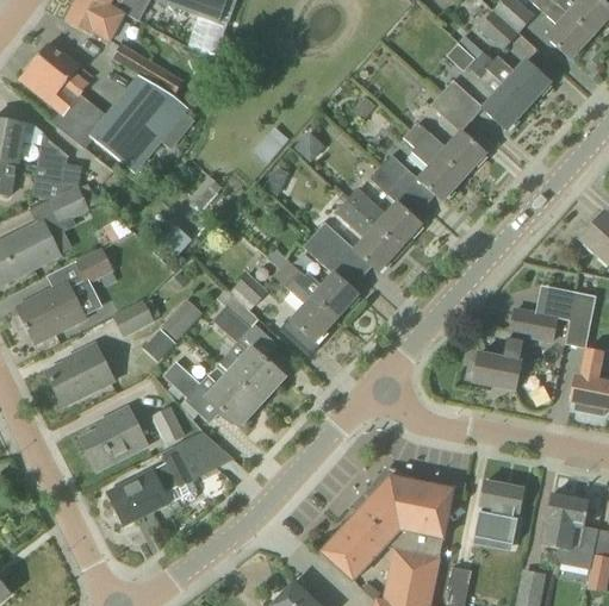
[(107,8),(110,5),(101,0),(75,0),(66,20),(93,36),(94,32),(110,41),(123,17),(107,8)]
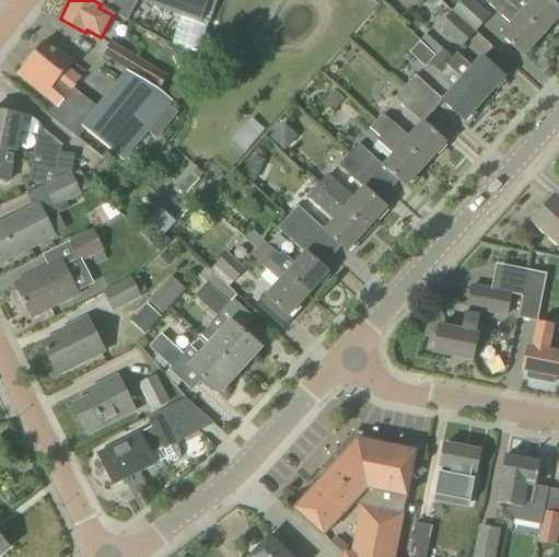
[(93,0),(101,4),(126,19),(135,0),(93,0)]
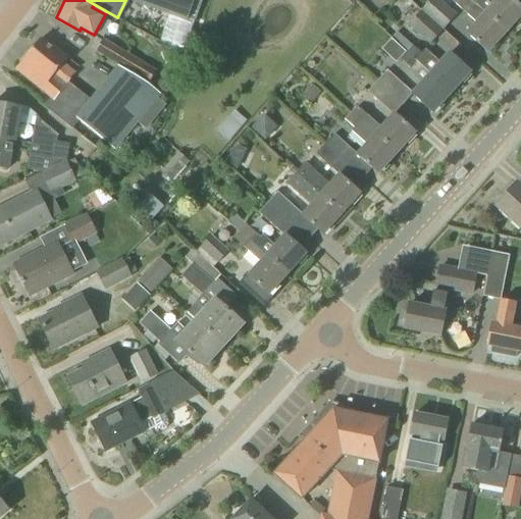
[(133,0),(186,18),(192,0),(133,0)]
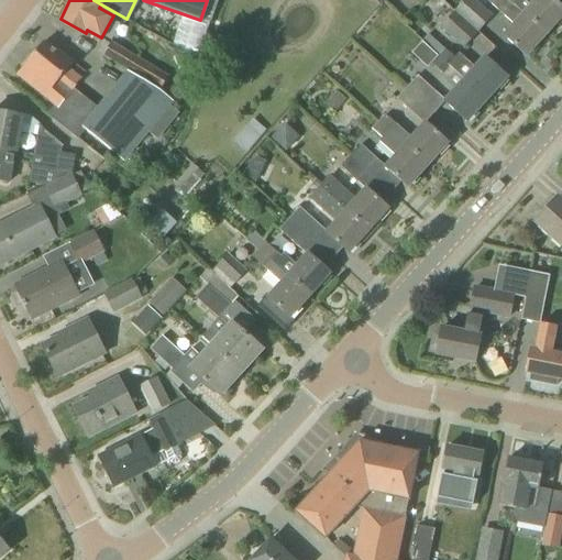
[(478,31),(494,14),(477,0),(463,0),(455,9),(478,31)]
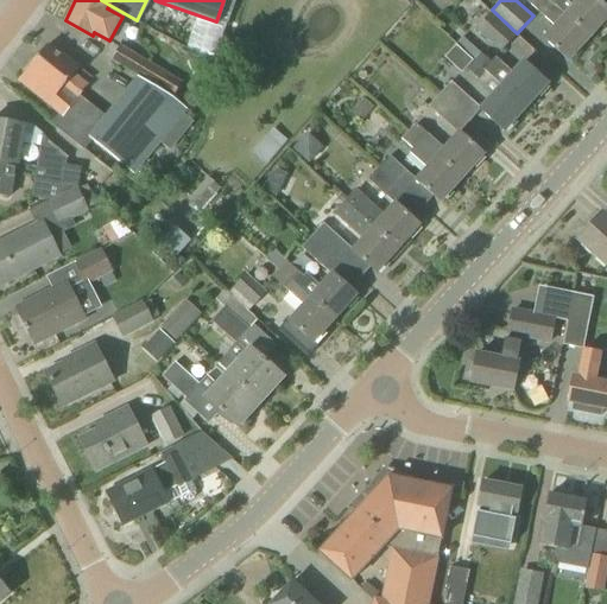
[(554,1),(552,0),(529,0),(556,24),(544,37),(569,59),(590,35),(566,13),(554,1)]
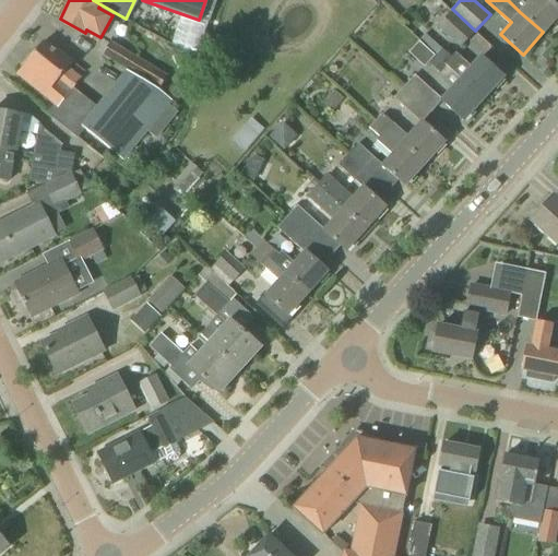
[(530,0),(520,12),(543,32),(557,15),(557,4),(551,0),(530,0)]
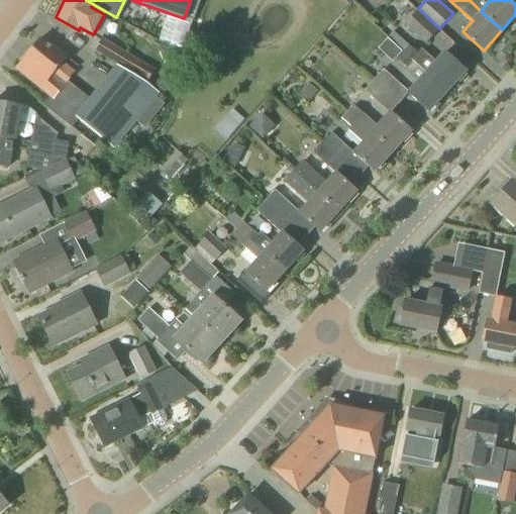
[(426,42),(439,28),(418,8),(405,23),(426,42)]
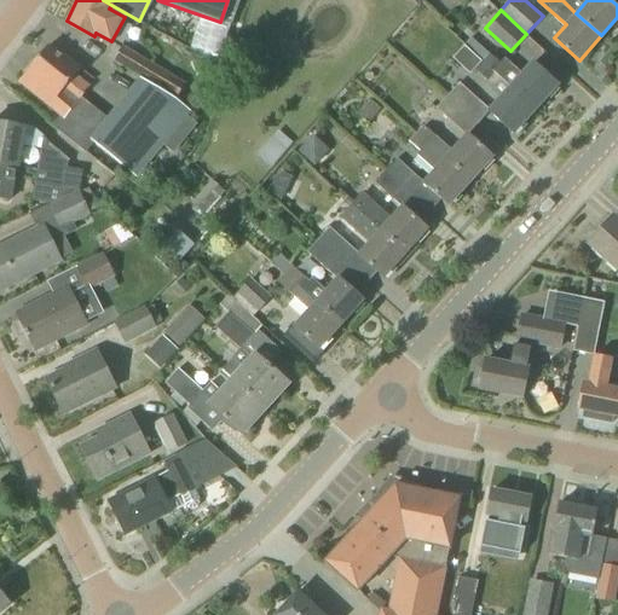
[(465,42),(512,85),(536,108),(559,83),(533,61),(523,71),(506,56),(501,62),(472,35),(465,42)]
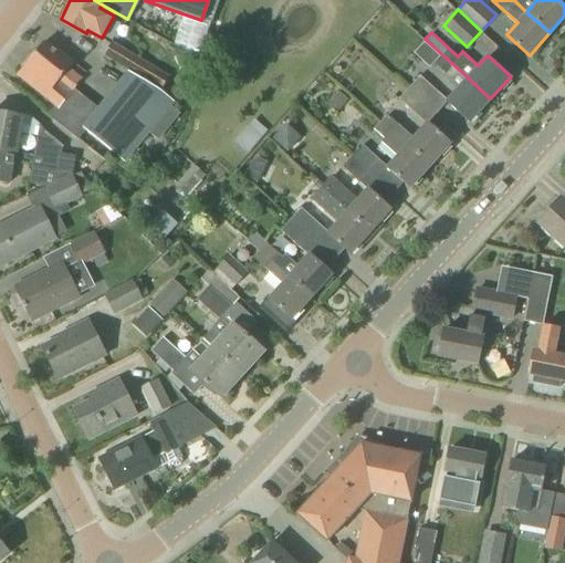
[(490,98),(468,77),(425,39),(416,49),(426,59),(435,49),(440,55),(435,62),(447,73),(445,76),(458,89),(447,101),(470,121),(490,98)]
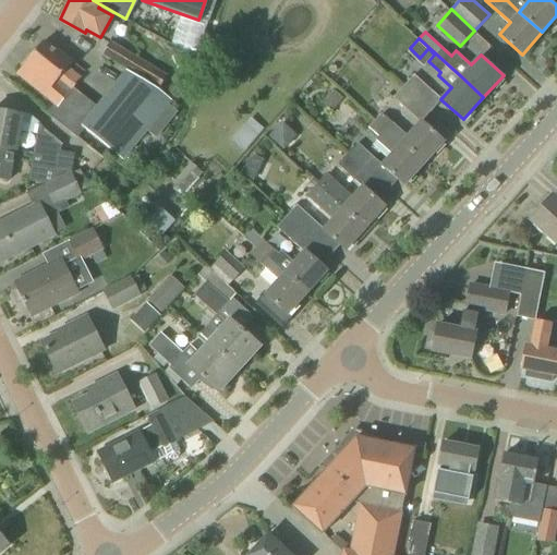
[(134,74),(128,70),(98,106),(74,86),(82,76),(69,65),(73,60),(58,47),(56,49),(44,39),(17,72),(46,95),(45,96),(55,104),(48,112),(77,136),(85,128),(124,159),(169,104),(134,74)]
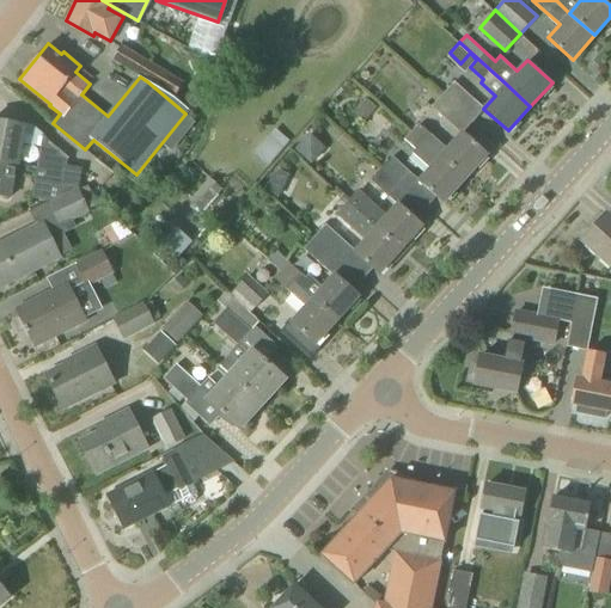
[(176,97),(185,81),(122,43),(112,60),(140,75),(176,97)]
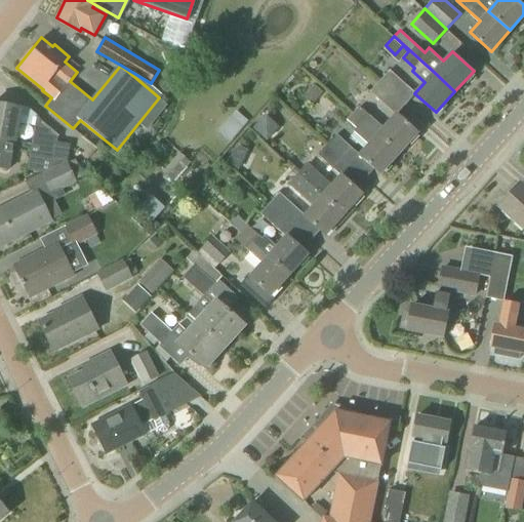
[(402,99),(412,89),(390,69),(380,79),(402,99)]
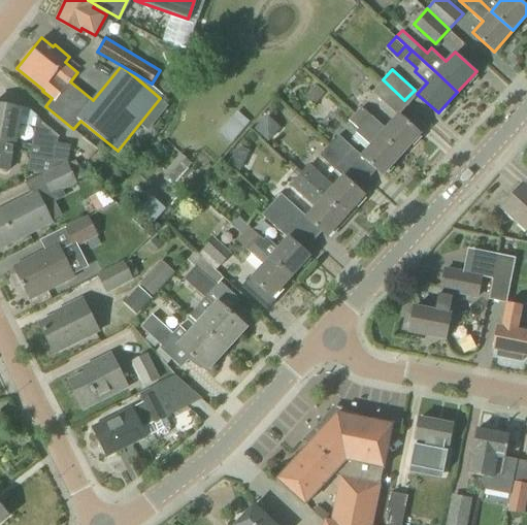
[(395,111),(404,100),(383,79),(372,91),(395,111)]
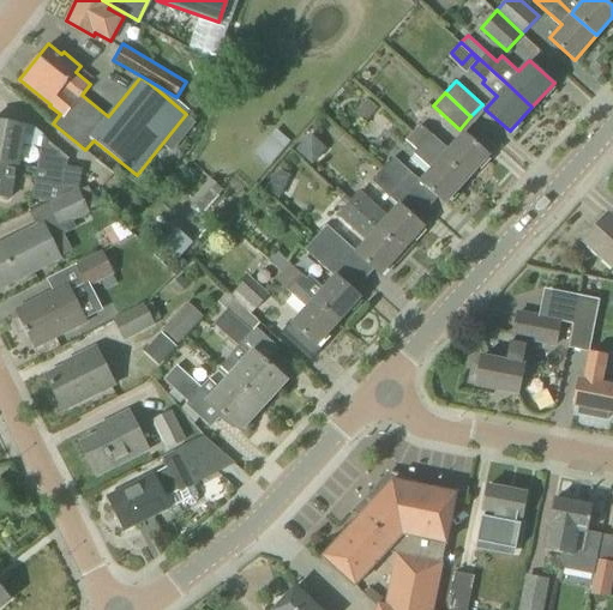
[(0,159),(17,163),(19,164),(26,126),(0,120),(0,159)]
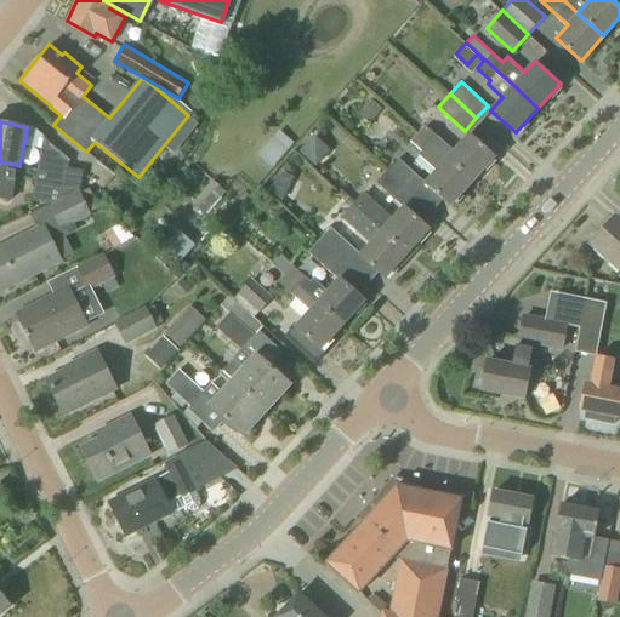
[(419,131),(448,158),(473,181),(495,155),(470,133),(455,149),(426,124),(419,131)]
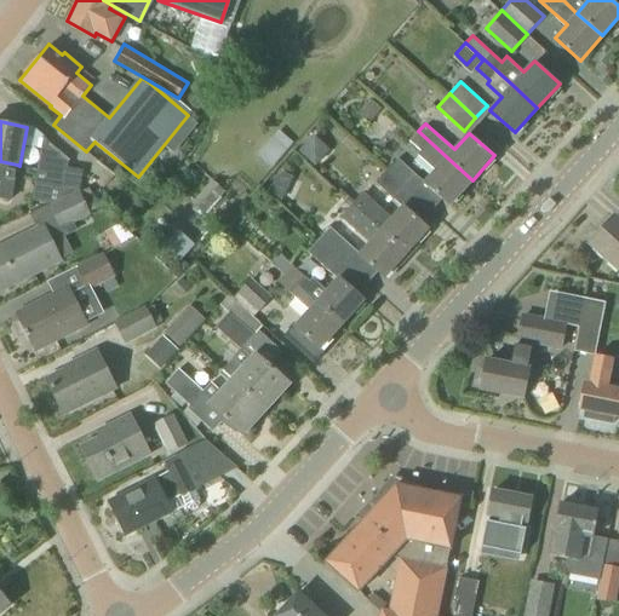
[(473,180),(447,157),(418,131),(410,140),(420,150),(418,154),(435,170),(424,182),(450,205),(473,180)]
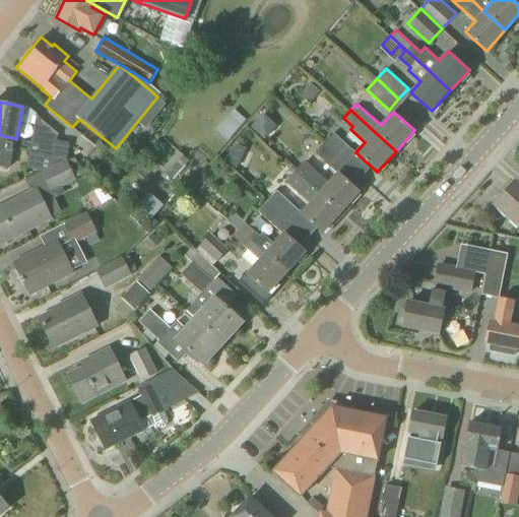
[(58,143),(58,139),(57,139),(58,132),(41,118),(36,117),(31,141),(44,143),(42,155),(55,158),(58,143)]
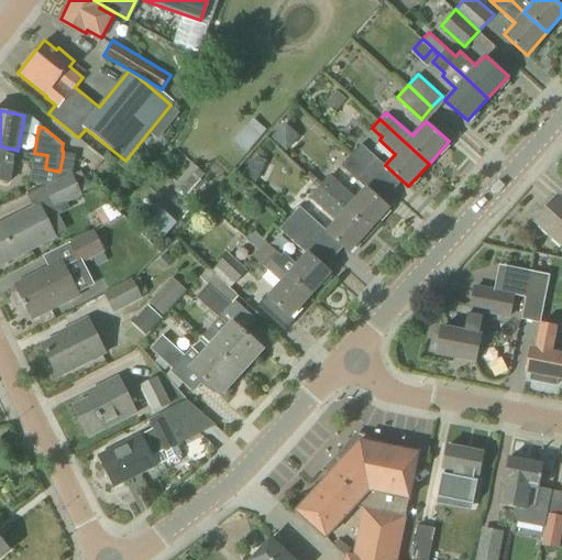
[(372,172),(383,161),(362,142),(351,153),(372,172)]
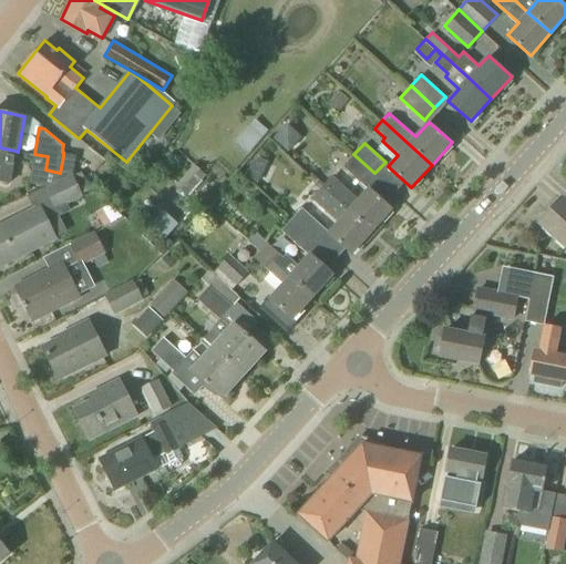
[(0,147),(0,180),(10,182),(16,151),(0,147)]
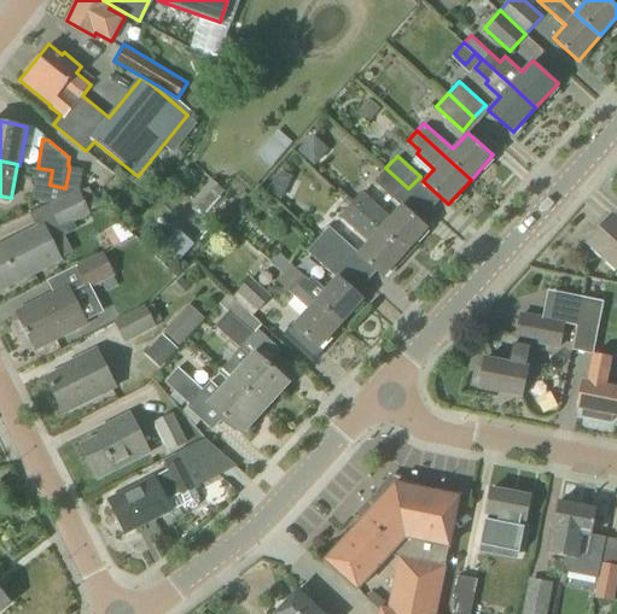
[(80,186),(83,168),(69,165),(69,170),(65,188),(50,185),(52,170),(38,168),(31,199),(51,202),(50,203),(50,204),(92,183),(91,182),(80,186)]
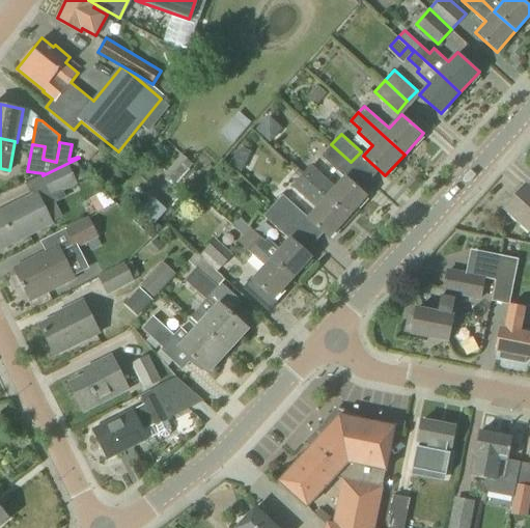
[(341,173),(351,162),(331,144),(322,156),(341,173)]
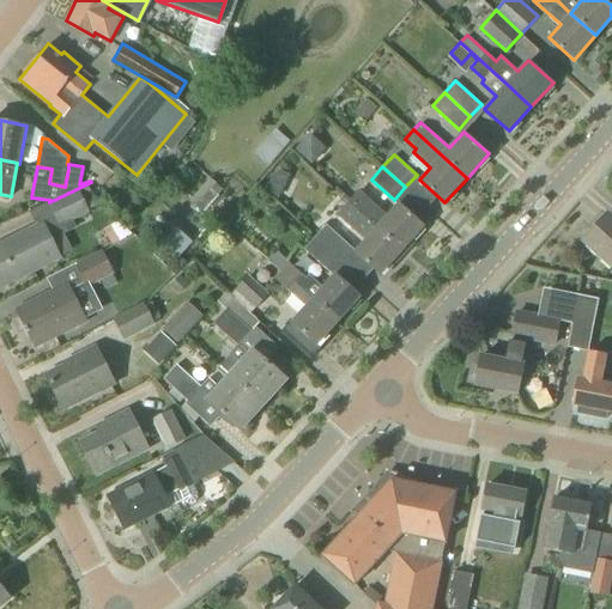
[(203,211),(223,188),(210,177),(189,200),(203,211)]
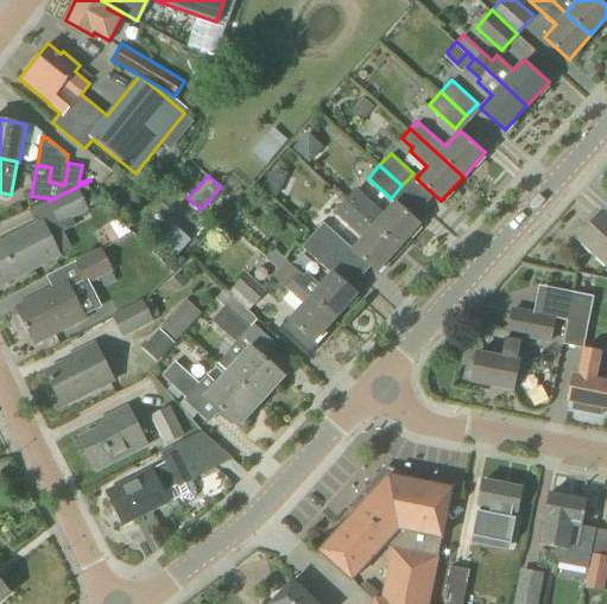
[(100,201),(90,180),(49,201),(55,214),(61,224),(73,217),(89,210),(88,205),(100,201)]
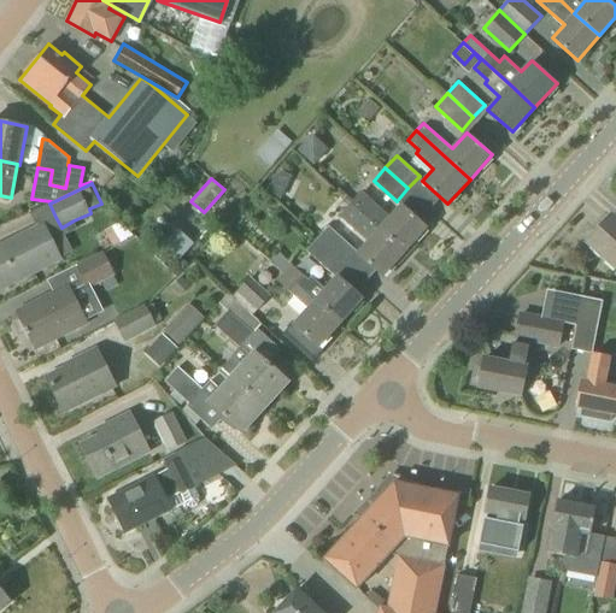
[(351,202),(380,228),(405,251),(427,227),(402,204),(391,216),(362,189),(351,202)]
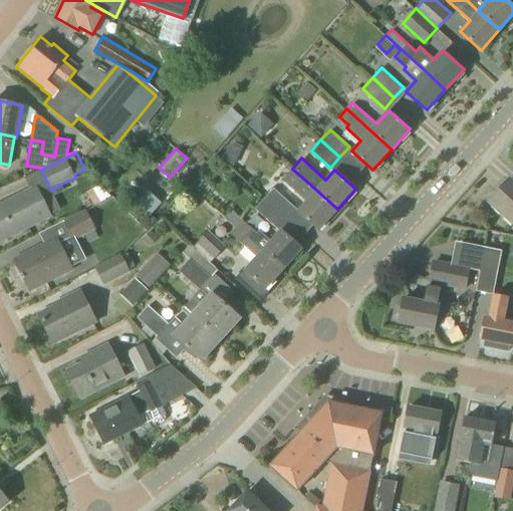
[(337,209),(316,190),(292,169),(282,179),(306,201),(298,211),(319,230),(337,209)]
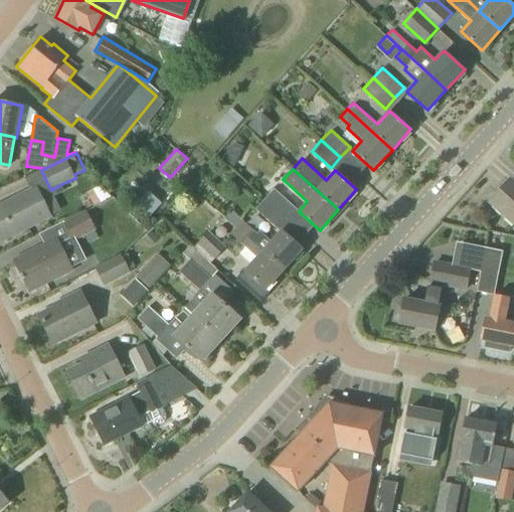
[(513,182),(510,179),(490,201),(513,222),(513,182)]
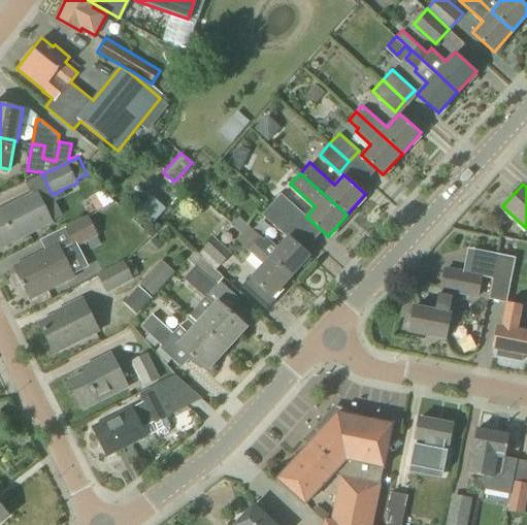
[(111,187),(100,195),(109,209),(122,202),(111,187)]
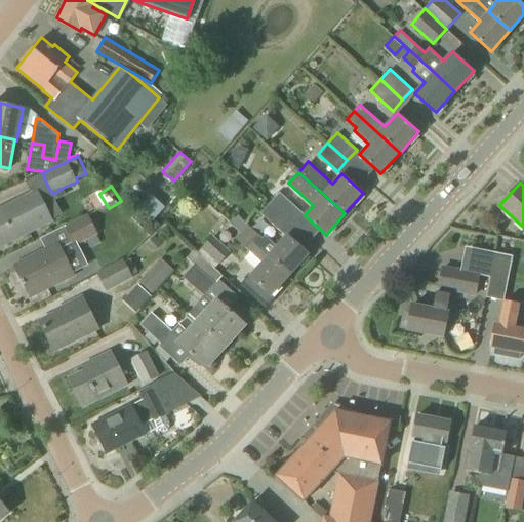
[(32,192),(0,207),(0,239),(3,245),(52,221),(51,218),(42,199),(37,190),(32,192)]
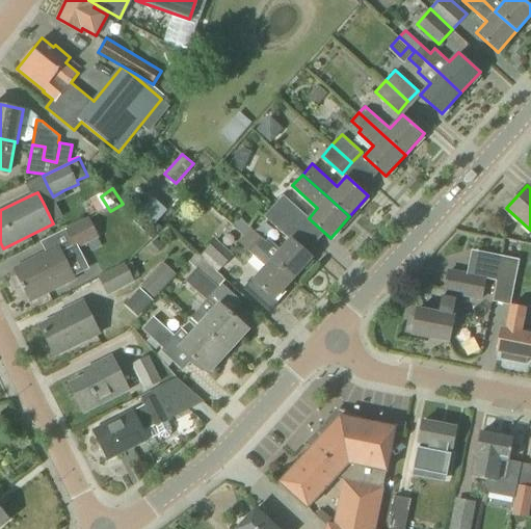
[(296,226),(307,214),(284,194),(273,205),(296,226)]
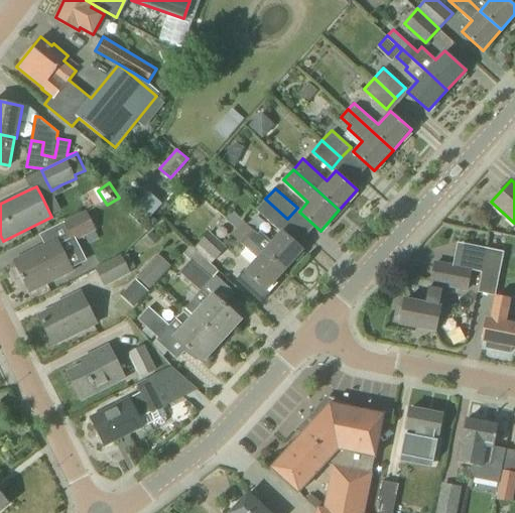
[(278,228),(287,219),(265,199),(256,209),(278,228)]
